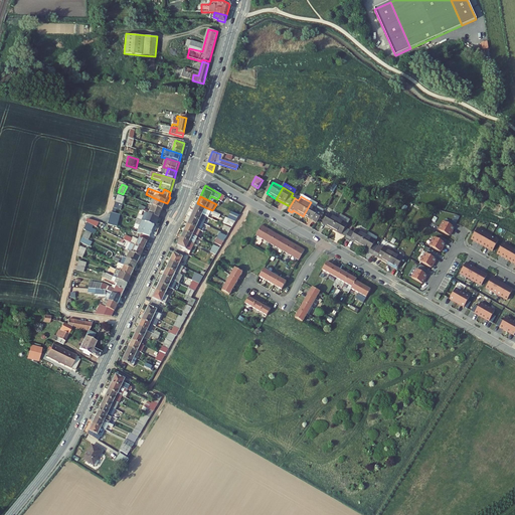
[(159,200),(156,208),(162,210),(164,211),(167,203),(159,200)]
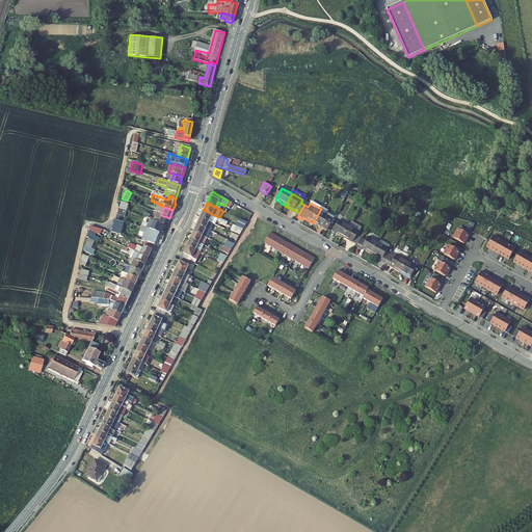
[(321,209),(313,223),(327,231),(335,219),(326,214),(327,213),(321,209)]
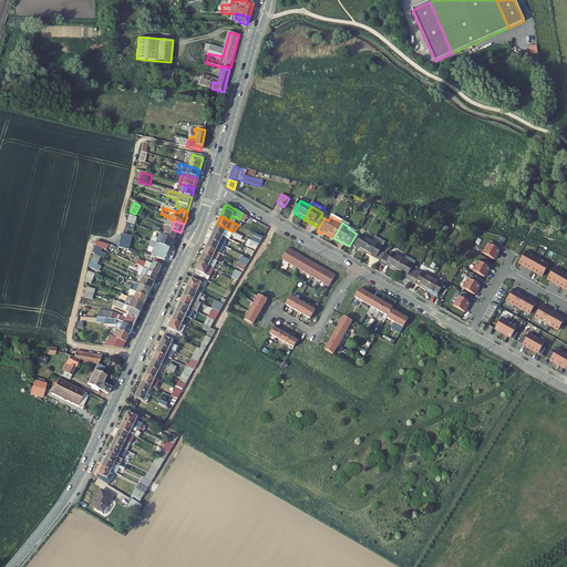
[(214,230),(223,235),(226,228),(217,224),(214,230)]
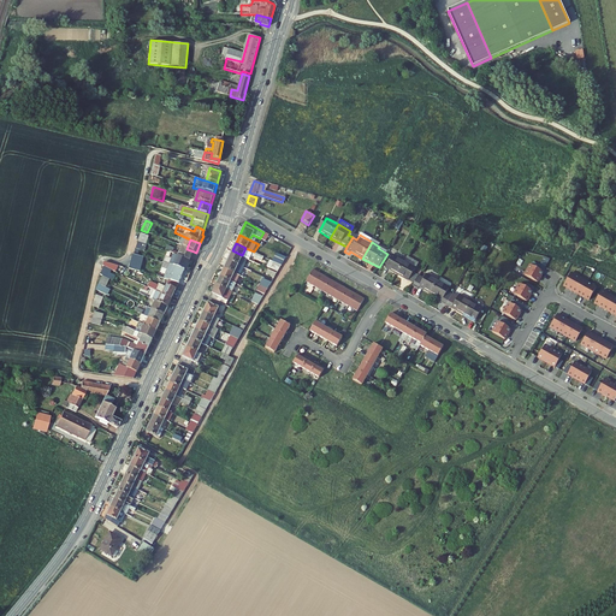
[(194,252),(187,249),(183,248),(178,258),(188,262),(194,252)]
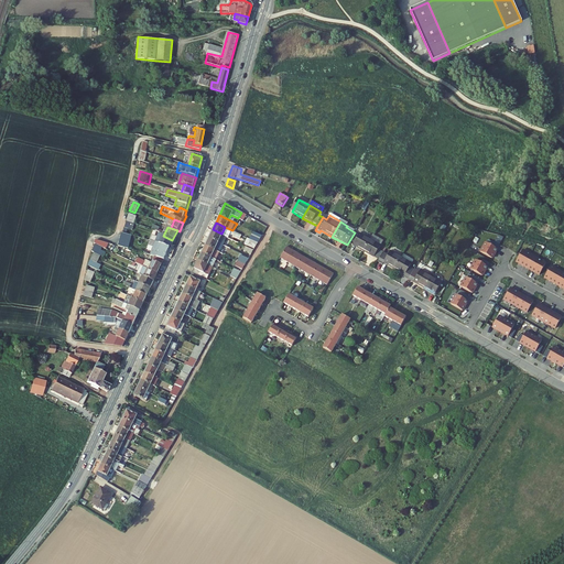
[(221,234),(213,229),(209,237),(218,241),(221,234)]
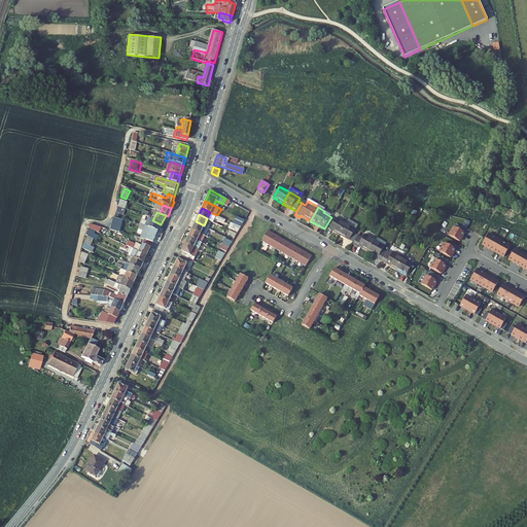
[(246,221),(239,217),(235,223),(243,227),(246,221)]
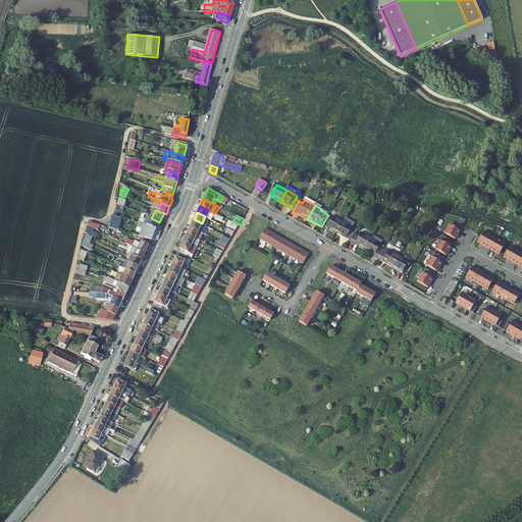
[(146,216),(143,224),(145,225),(156,230),(159,222),(151,218),(146,216)]
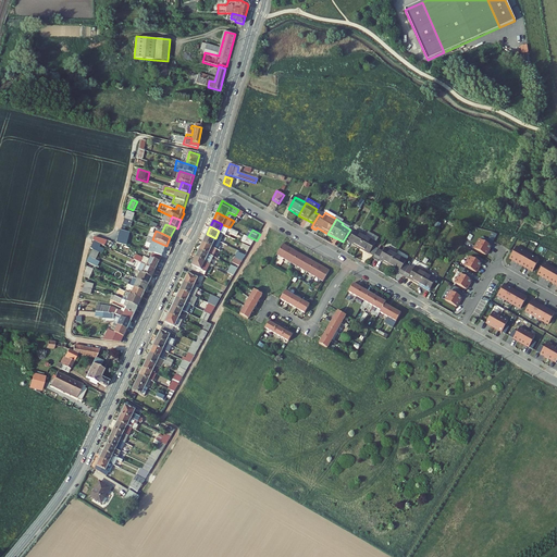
[(215,238),(207,234),(202,242),(211,246),(215,238)]
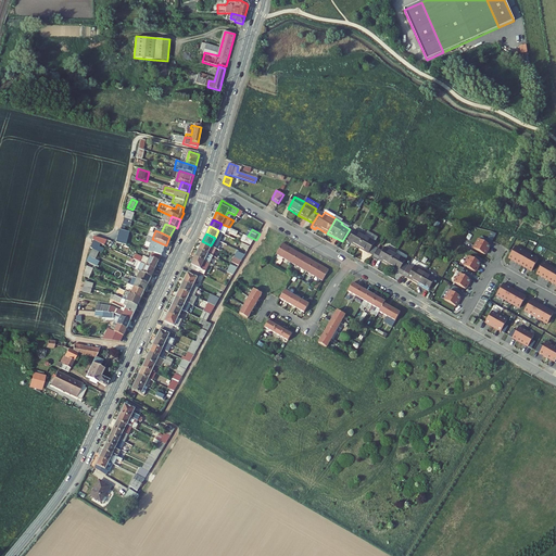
[(359,250),(365,239),(355,234),(349,243),(359,250)]
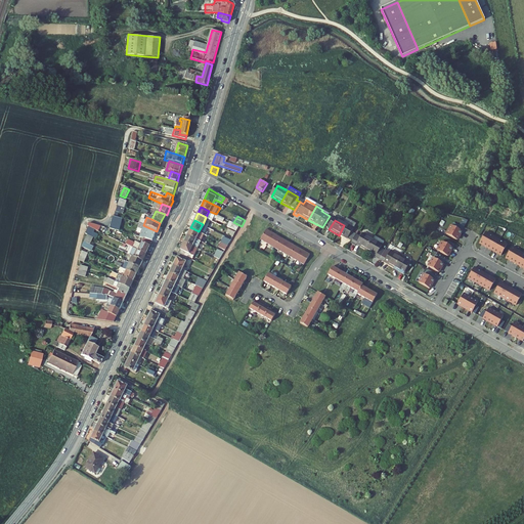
[(242,226),(233,222),(231,221),(229,226),(238,230),(242,226)]
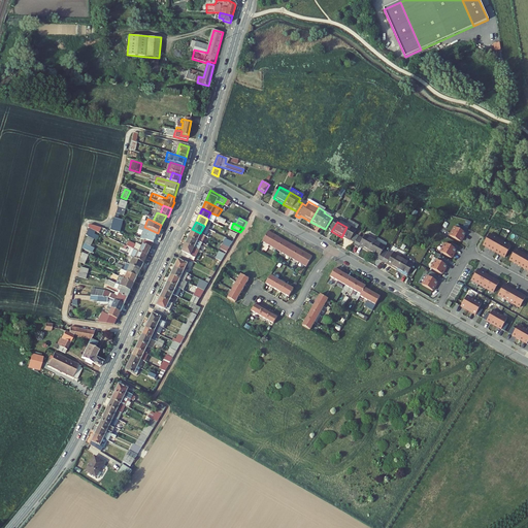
[(456,226),(451,234),(461,240),(466,232),(456,226)]
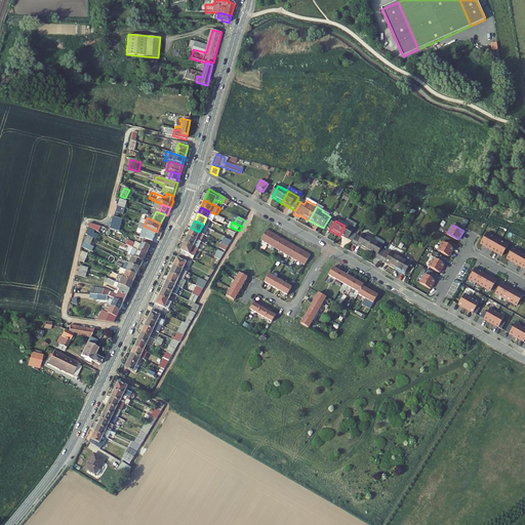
[(353,243),(356,238),(351,235),(353,231),(345,226),(339,236),(353,243)]
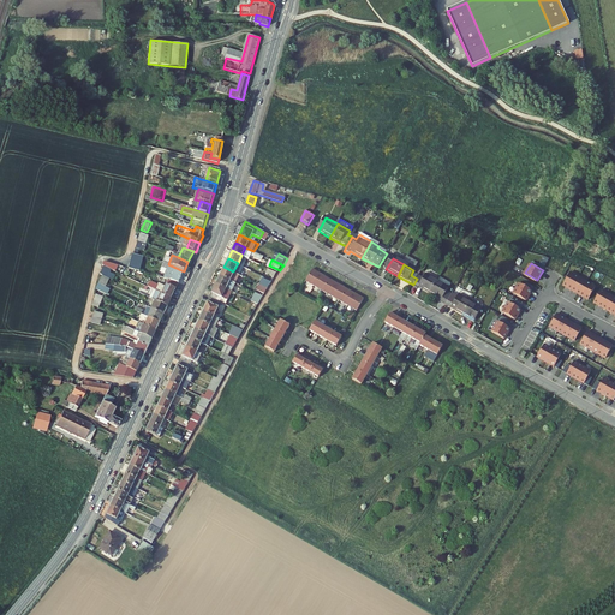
[(107,278),(111,269),(103,266),(99,274),(102,275),(107,278)]
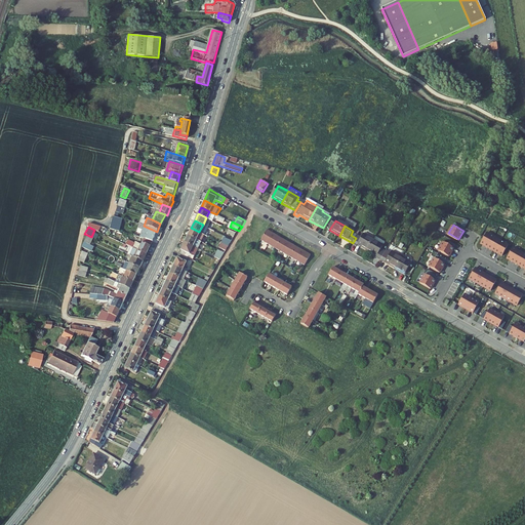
[(152,241),(157,232),(146,227),(143,232),(147,234),(145,237),(152,241)]
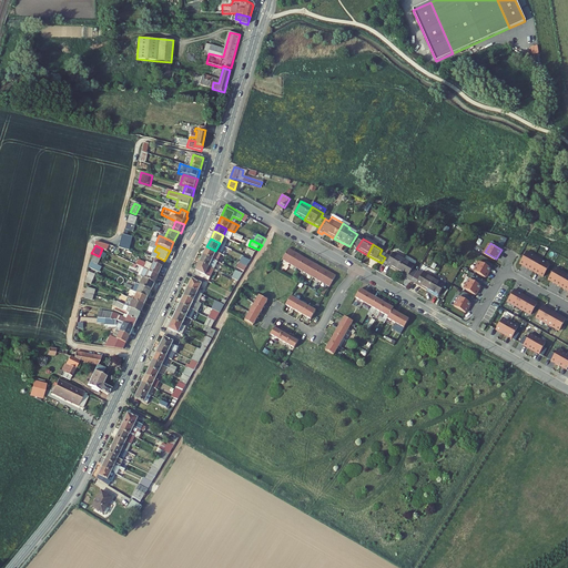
[(215,251),(206,246),(203,253),(212,257),(215,251)]
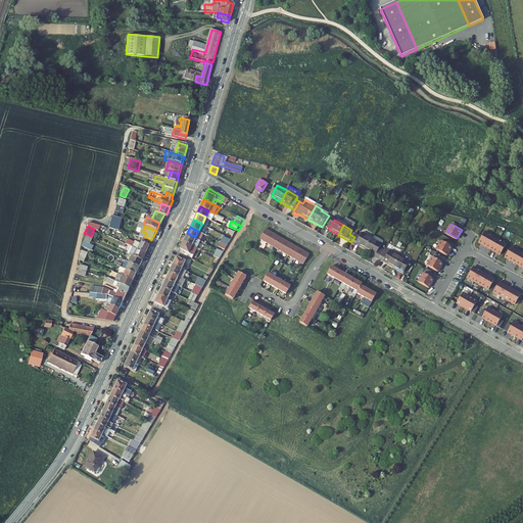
[(237,232),(230,228),(227,233),(234,237),(237,232)]
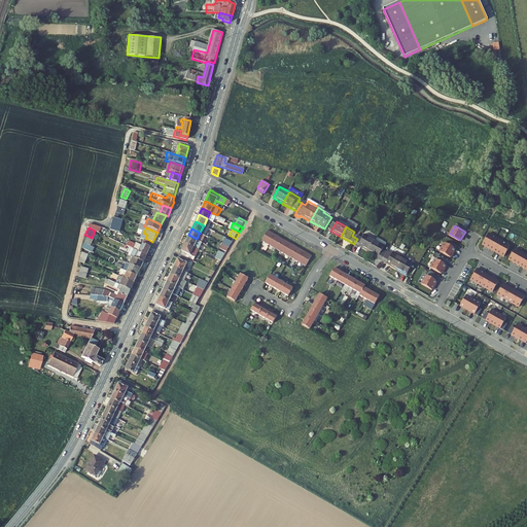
[(294,248),(268,233),(262,242),(289,257),(294,248)]
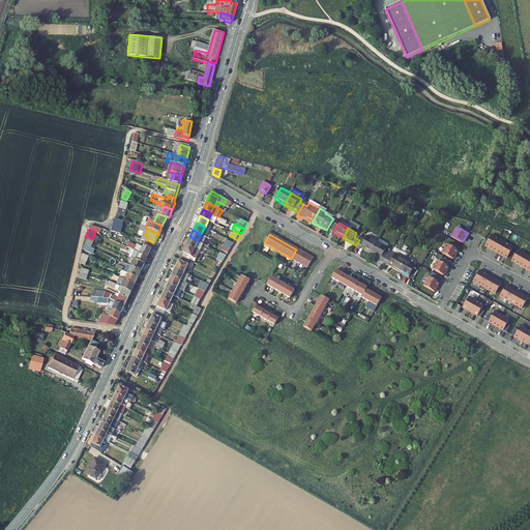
[(491,235),(484,245),(507,258),(512,247),(491,235)]
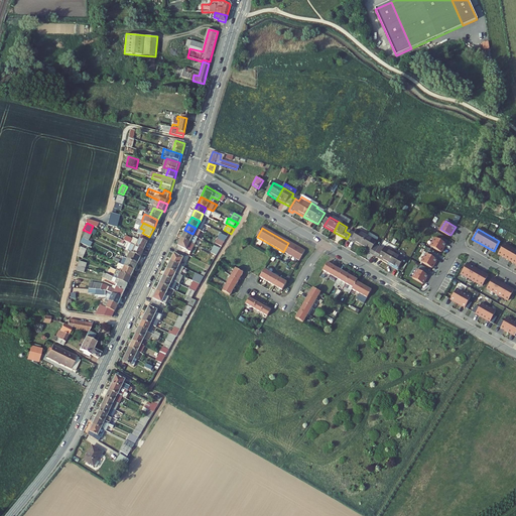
[(181,237),(189,241),(192,234),(184,230),(181,237)]
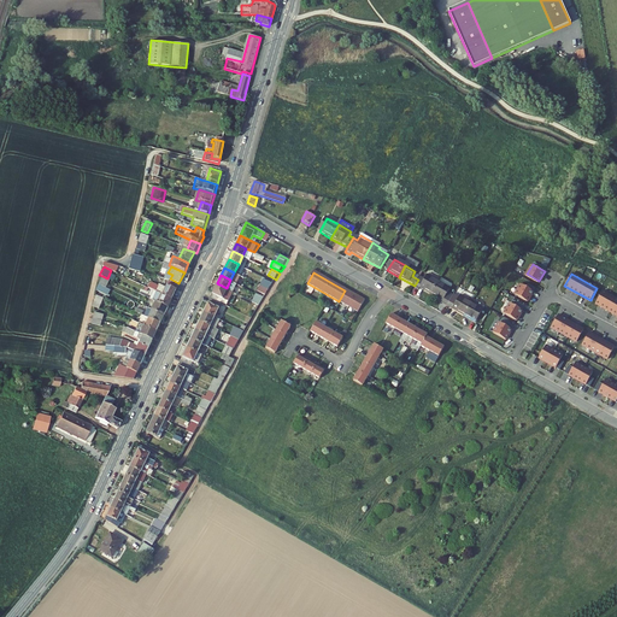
[(432,295),(439,285),(427,277),(424,282),(418,280),(415,286),(413,288),(419,291),(421,289),(432,295)]
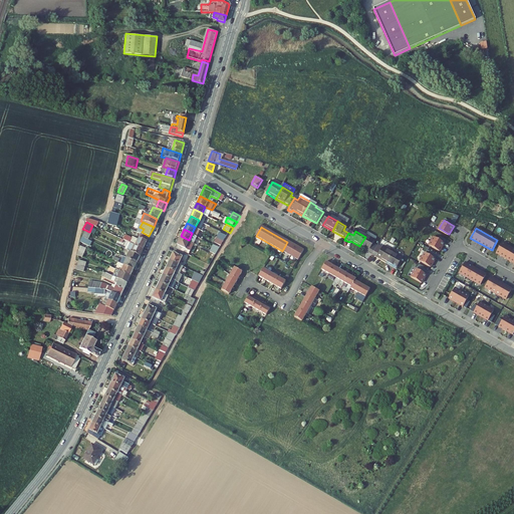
[(135,246),(143,250),(149,237),(141,233),(137,240),(132,237),(131,239),(124,236),(122,240),(132,245),(135,246)]
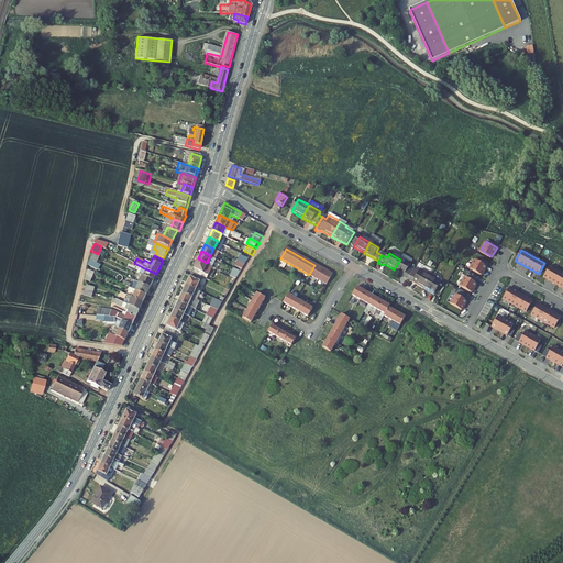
[(239,261),(246,265),(250,260),(242,255),(239,261)]
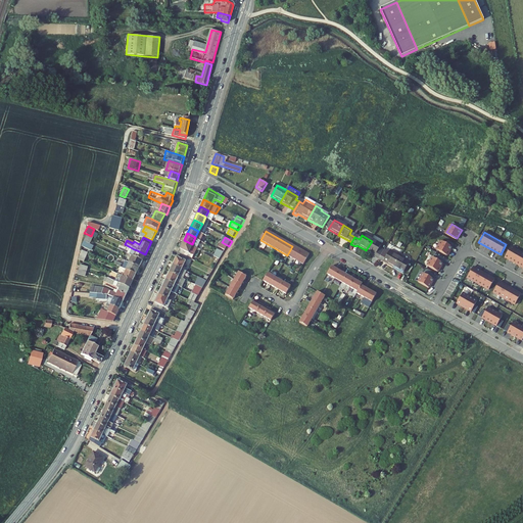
[(179,251),(187,255),(192,244),(184,240),(179,251)]
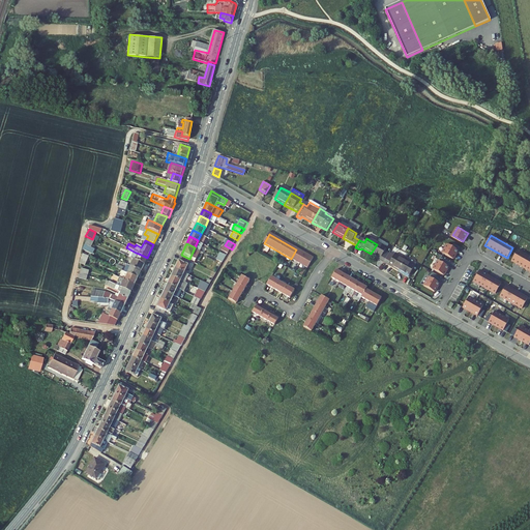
[(448,243),(443,252),(453,258),(459,248),(448,243)]
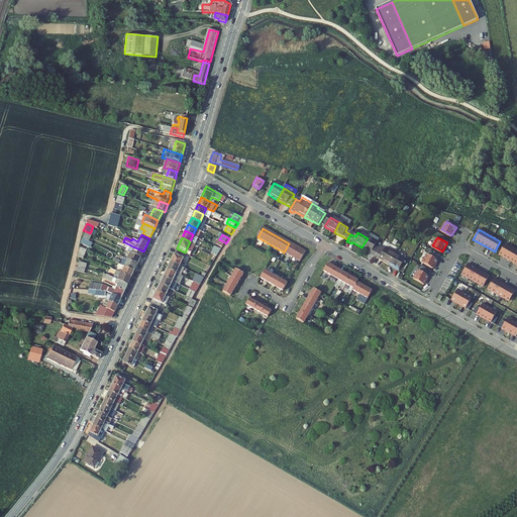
[(368,238),(362,247),(371,252),(370,254),(375,256),(379,250),(374,247),(376,242),(368,238)]
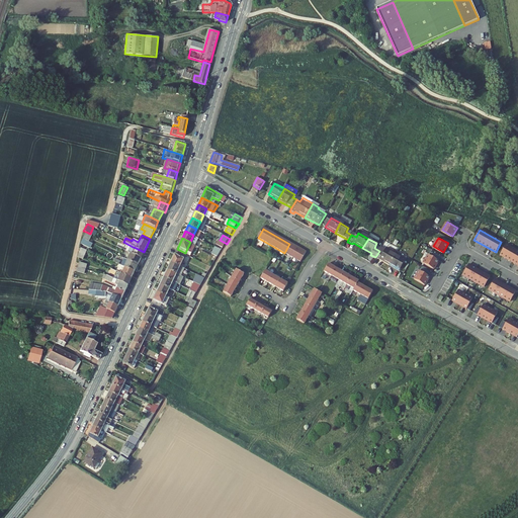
[(227,244),(220,240),(216,247),(223,250),(227,244)]
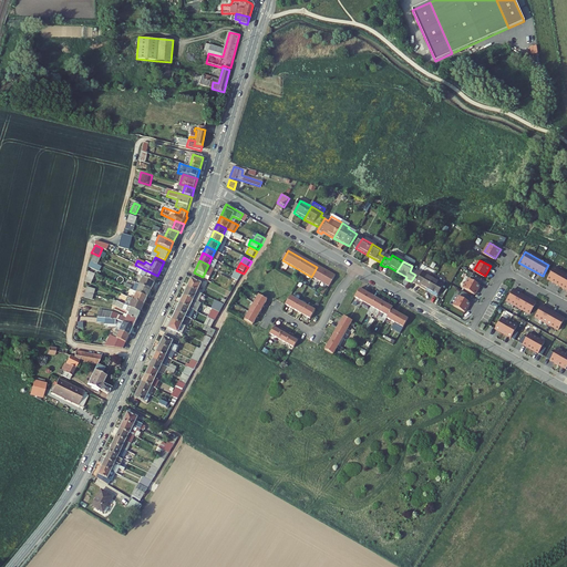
[(334,277),(317,267),(311,277),(329,287),(334,277)]
